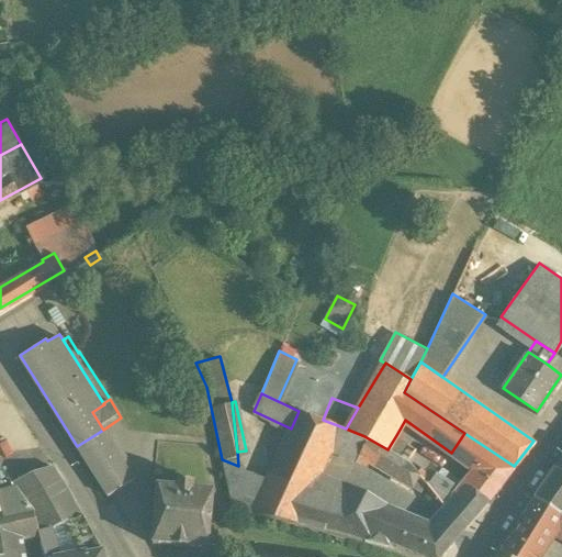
[(268,478),(253,511),(299,522),(319,474),(319,472),(330,448),(340,426),(323,420),(299,411),(291,429),(268,478)]
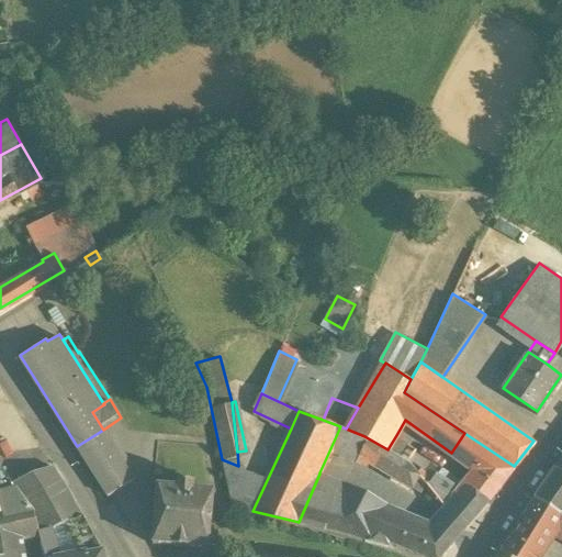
[(346,429),(340,426),(330,448),(358,460),(360,455),(419,490),(426,482),(417,472),(407,460),(388,449),(364,436),(346,429)]
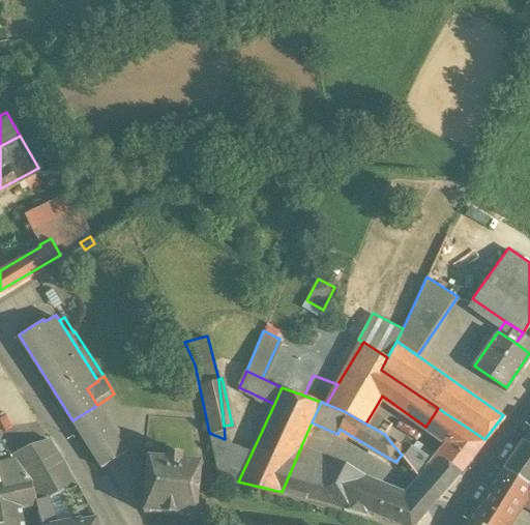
[(126,449),(97,405),(72,420),(101,466),(126,449)]
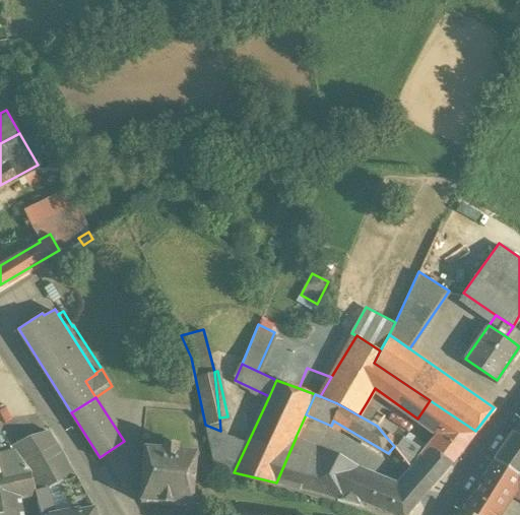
[(475,431),(430,400),(417,419),(439,434),(430,446),(435,449),(438,451),(452,462),(475,431)]
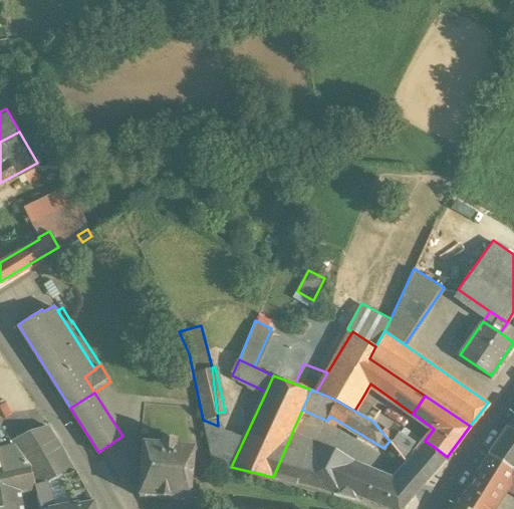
[(378,409),(362,398),(354,411),(372,421),(378,409)]
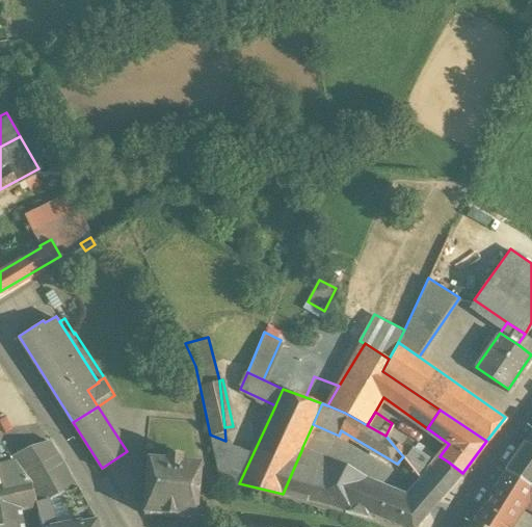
[(225,441),(210,435),(220,479),(239,483),(254,452),(225,441)]
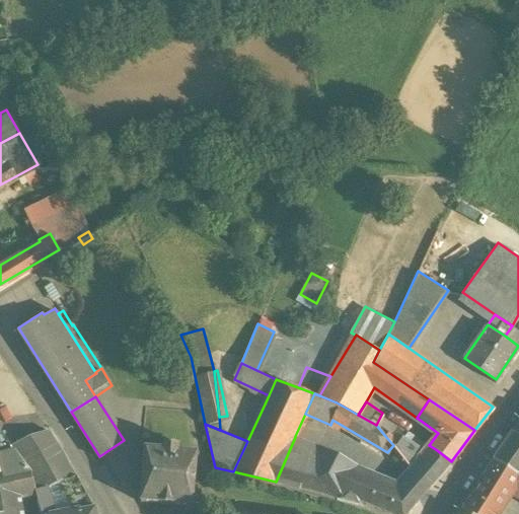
[(518,426),(515,432),(511,430),(510,430),(518,435),(518,426)]
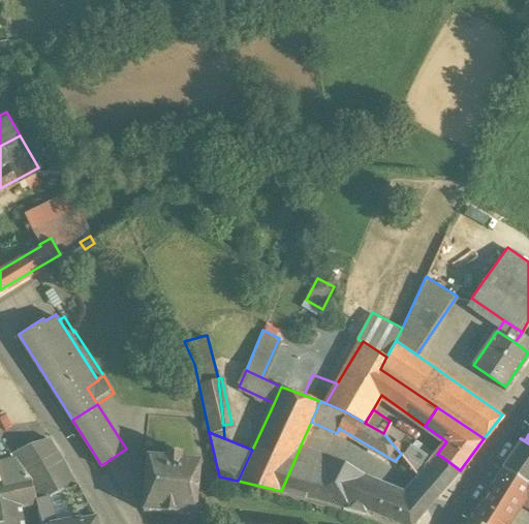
[(49,436),(10,452),(29,475),(36,498),(49,495),(51,494),(59,491),(76,483),(67,466),(59,452),(49,436)]
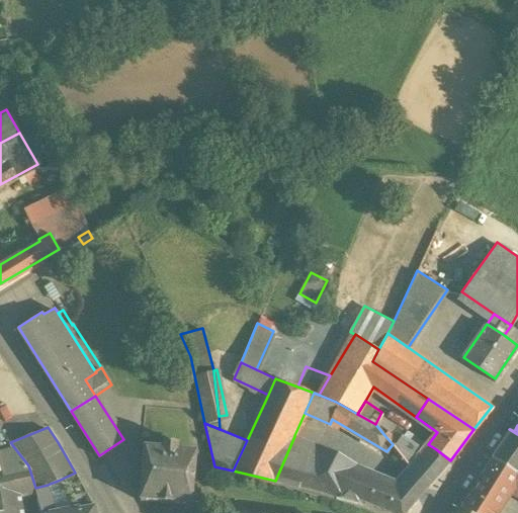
[(28,465),(10,442),(0,428),(0,495),(4,495),(7,510),(8,510),(7,512),(41,512),(35,488),(28,465)]
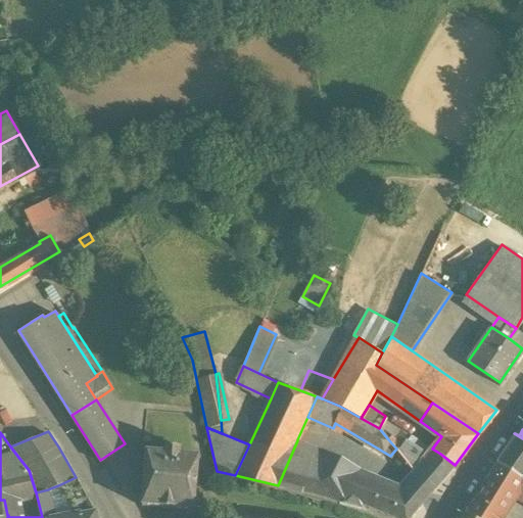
[(522,438),(514,433),(495,462),(522,478),(522,438)]
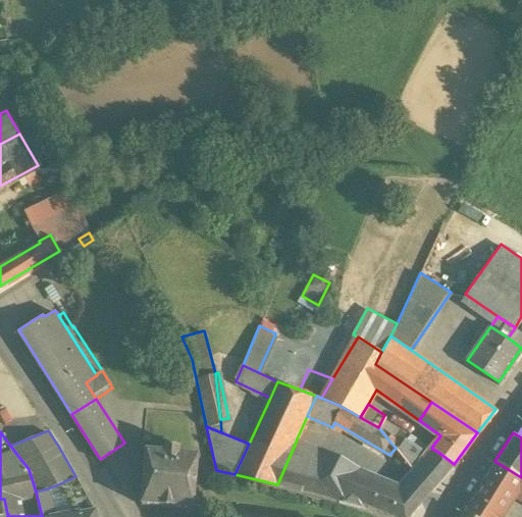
[(424,452),(404,438),(401,443),(389,434),(387,438),(396,448),(405,458),(404,458),(408,463),(412,468),(421,457),(424,452)]
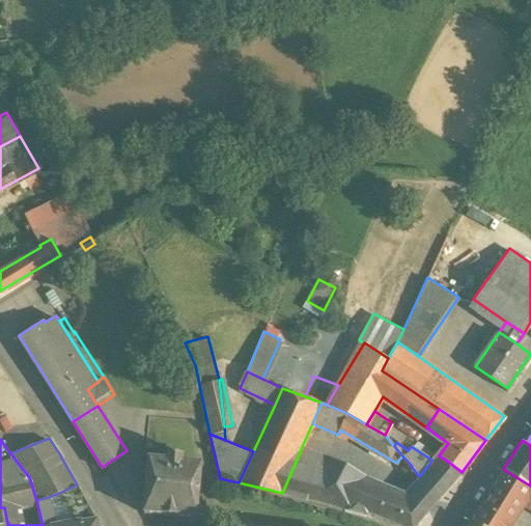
[(302,447),(282,493),(307,498),(366,514),(367,510),(372,486),(364,481),(366,476),(326,457),(302,446),(302,447)]
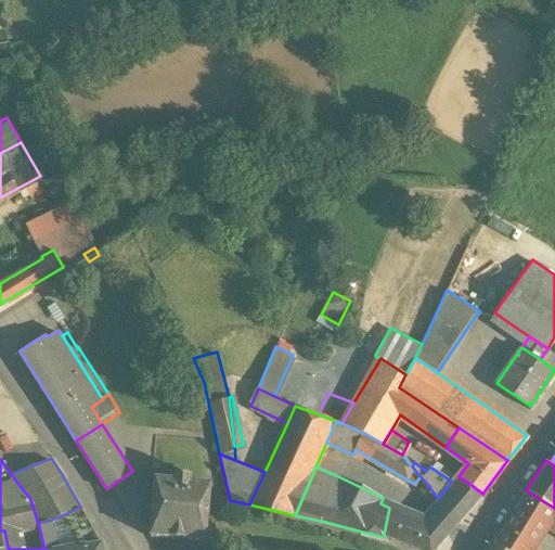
[(191,474),(177,473),(176,480),(156,477),(151,534),(205,539),(210,483),(191,481),(191,474)]
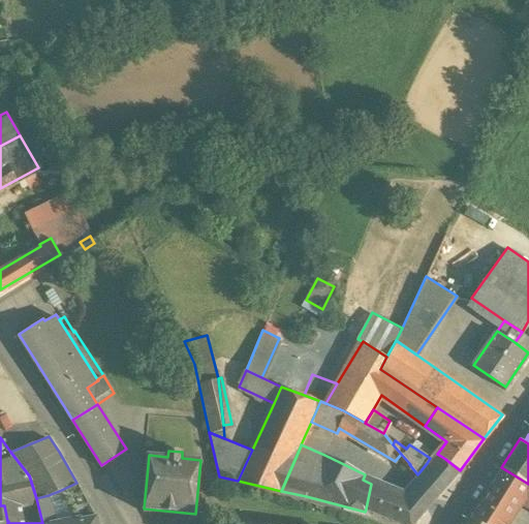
[(434,452),(430,458),(427,463),(435,469),(445,459),(442,457),(437,454),(434,452)]
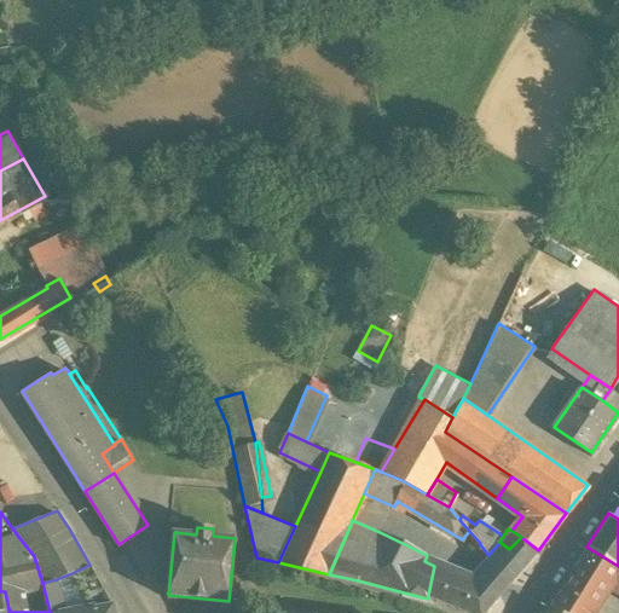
[(509,549),(499,542),(489,555),(484,549),(479,553),(489,561),(498,570),(501,567),(513,580),(538,550),(521,537),(509,549)]
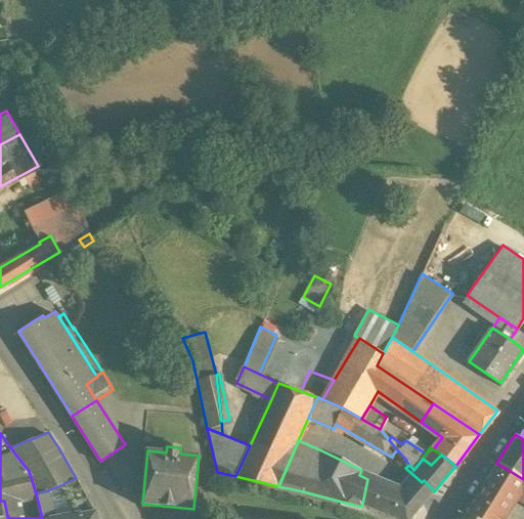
[(523,479),(496,463),(466,512),(476,518),(500,518),(520,489),(523,491),(523,479)]
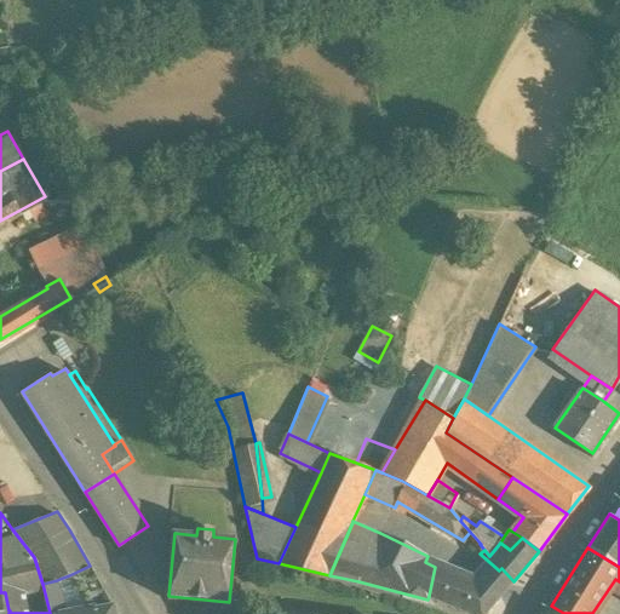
[(475,584),(435,567),(429,596),(471,613),(483,613),(514,581),(501,568),(499,571),(489,562),(475,584)]
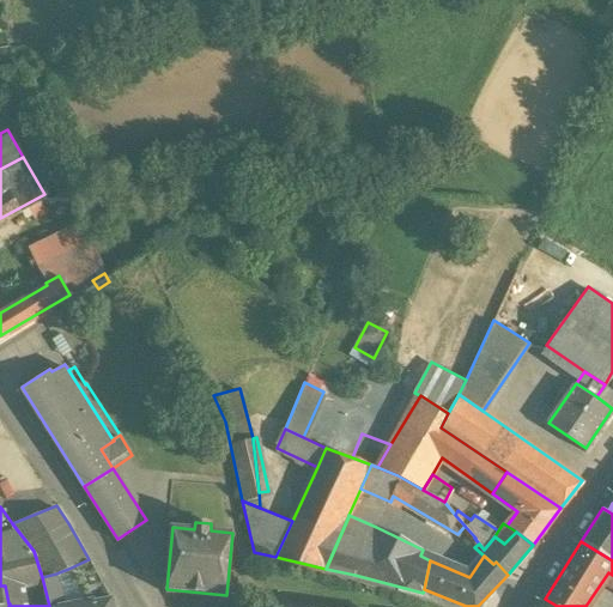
[(85,602),(66,606),(64,606),(114,606),(111,596),(109,596),(89,559),(68,569),(85,602)]
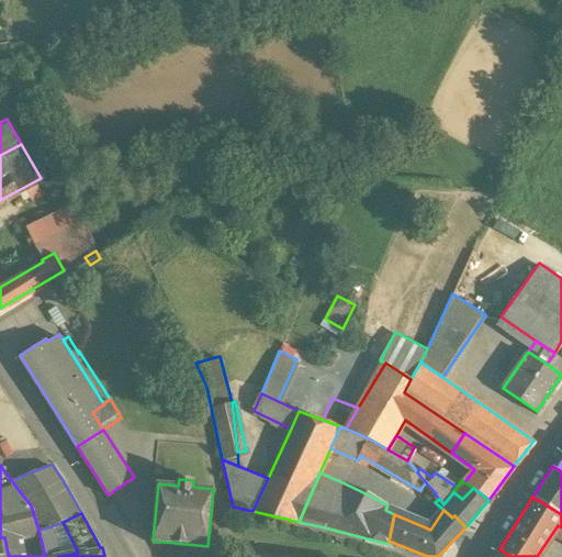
[(52,526),(38,530),(45,556),(58,556),(60,556),(52,526)]
